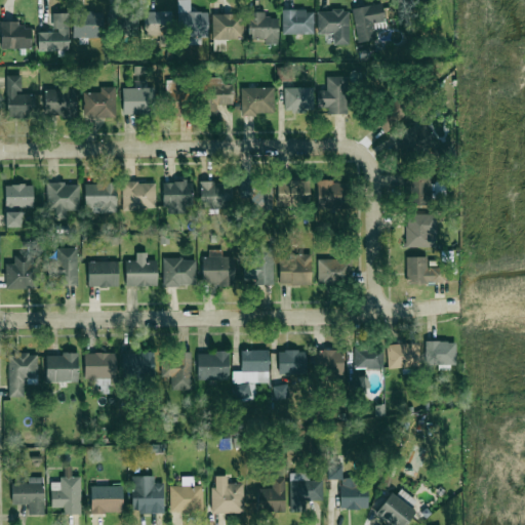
[(207,37),(207,11),(190,12),(189,0),(177,0),(178,37),(207,37)]
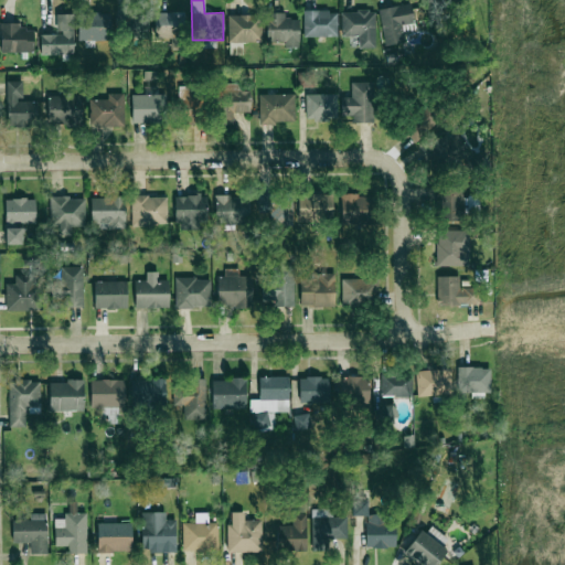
[(379,9),(385,45),(405,41),(403,25),(415,23),(412,3),(379,9)]
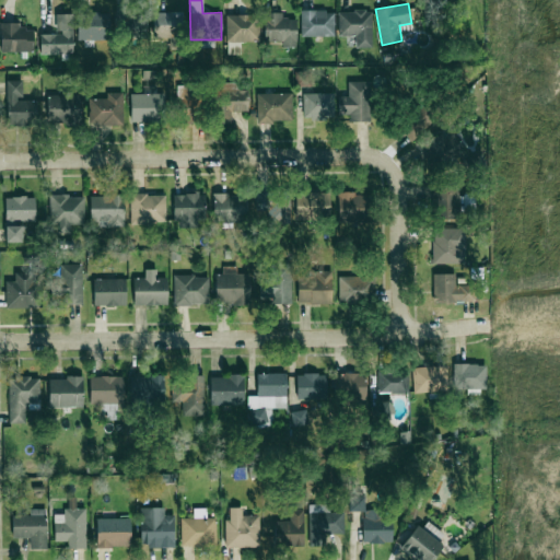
[(335,36),(334,10),(301,11),(301,36),(335,36)]
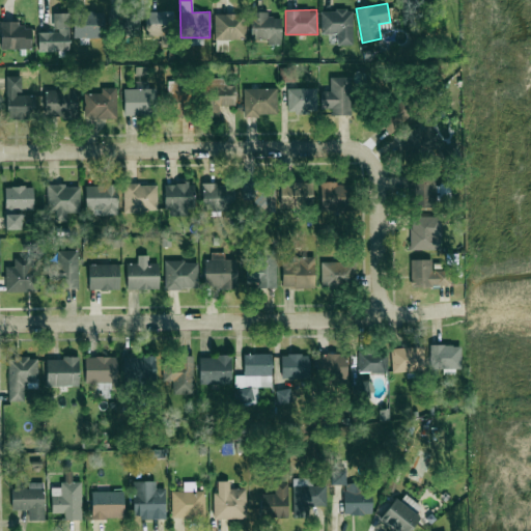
[(337,46),(354,45),(353,10),(320,10),(322,34),(337,34),(337,46)]
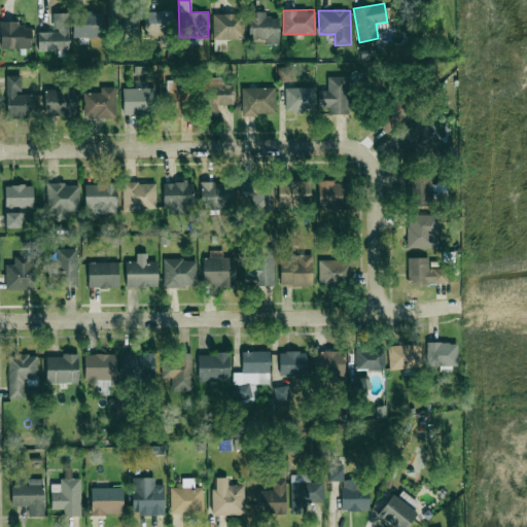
[(144,36),(171,35),(171,11),(144,11),(144,36)]
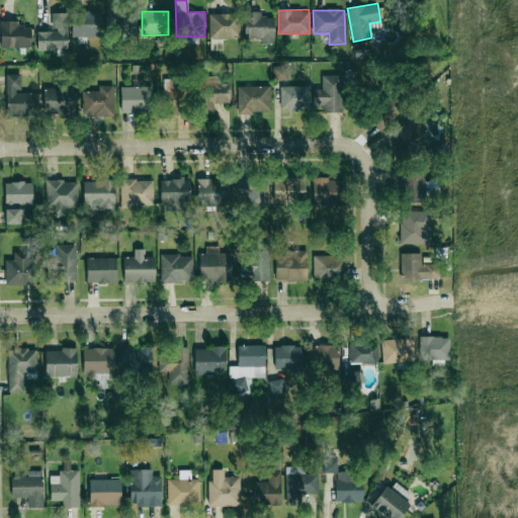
[(262,12),(245,11),(244,38),(260,39),(260,42),(274,44),(274,17),(261,17),(262,12)]
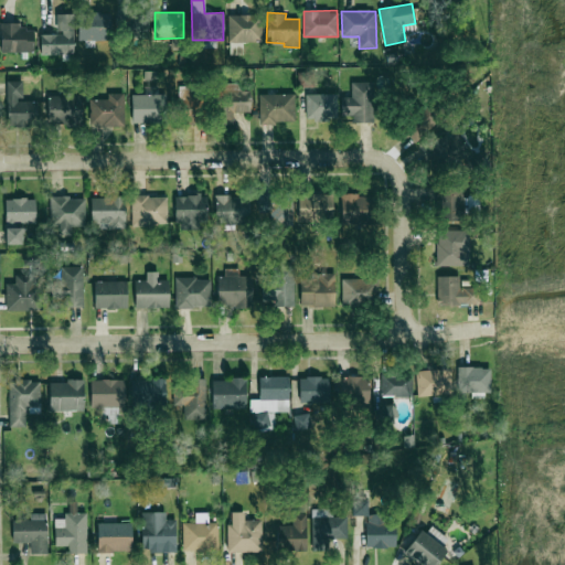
[(110,14),(80,13),(78,40),(109,40),(110,14)]
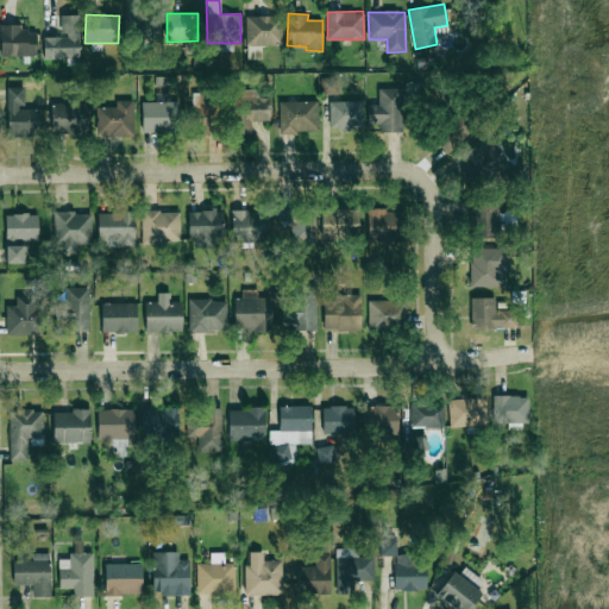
[(161,39),(161,16),(129,14),(127,39),(161,39)]
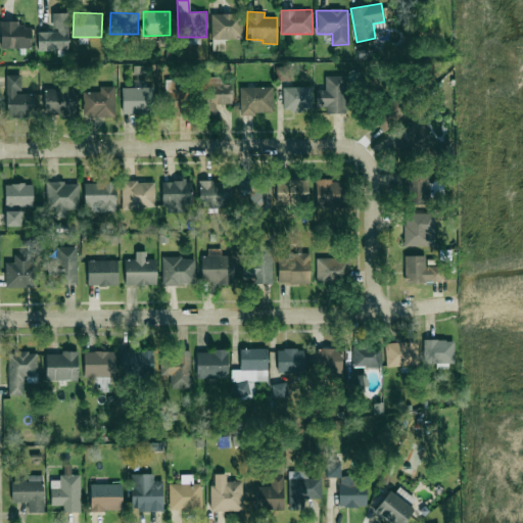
[(37,32),(38,51),(68,50),(67,13),(52,13),(52,32),(37,32)]
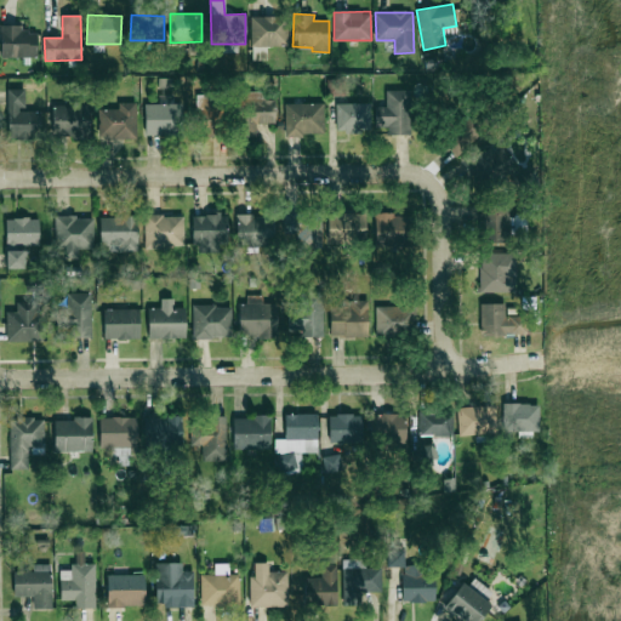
[(250,17),(251,47),(288,46),(286,16),(250,17)]
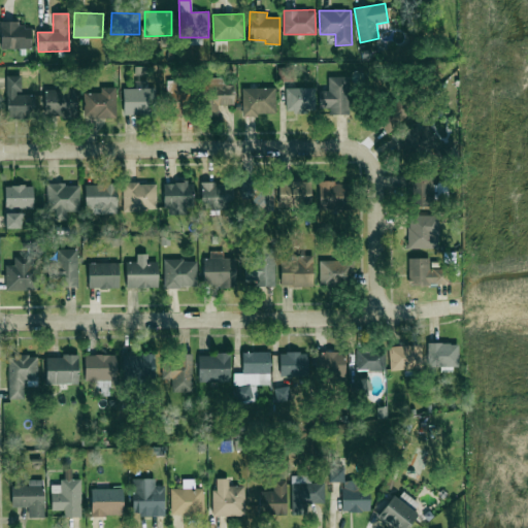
[(20,22),(1,22),(1,48),(31,48),(31,27),(20,27),(20,22)]
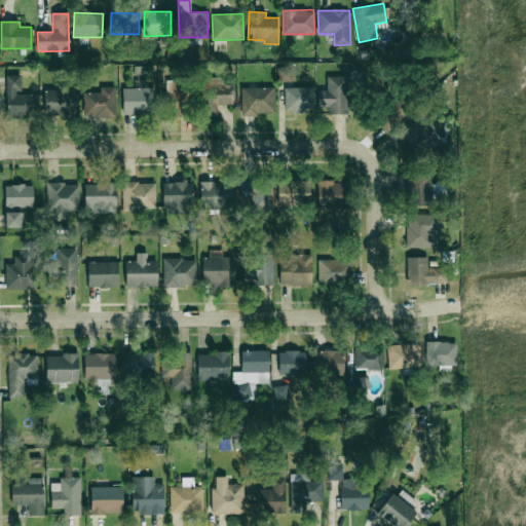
[(226,40),(214,40),(214,51),(226,51),(226,40)]
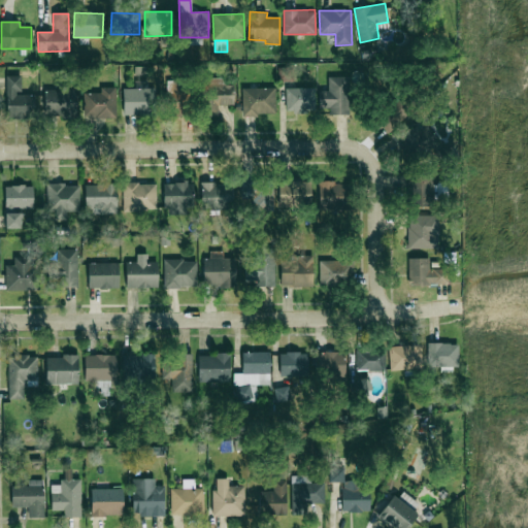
[(293,67),(278,66),(277,81),(293,83),(293,67)]
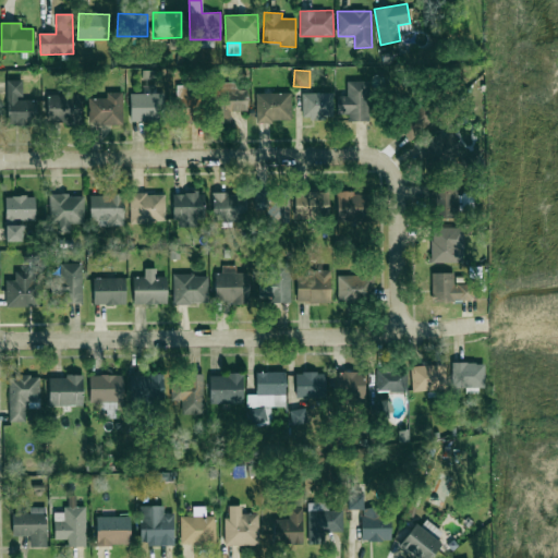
[(7,125),(36,125),(36,99),(23,99),(22,81),(7,81),(7,125)]
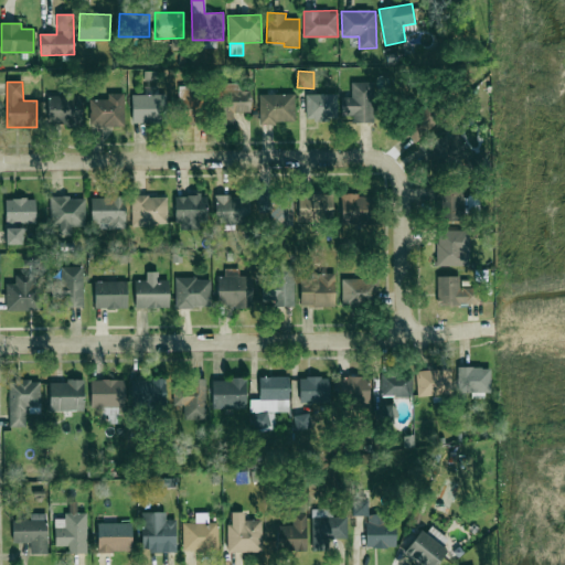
[(373,123),(372,82),(351,82),(351,97),(341,97),(342,115),(352,115),(352,123),(373,123)]
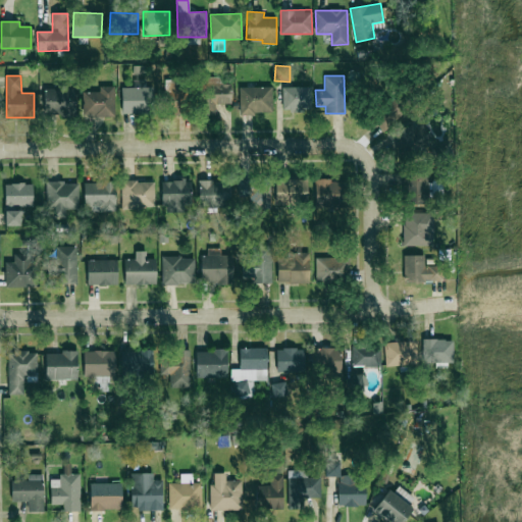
[(216,114),(216,104),(231,104),(230,93),(220,93),(220,76),(202,77),(203,115),(216,114)]
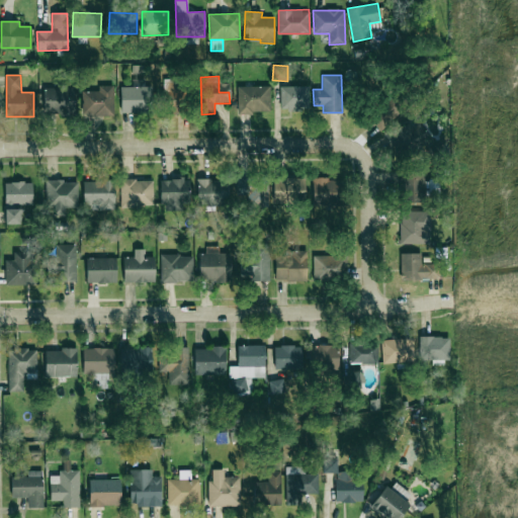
[(182,115),(183,80),(165,80),(163,114),(182,115)]
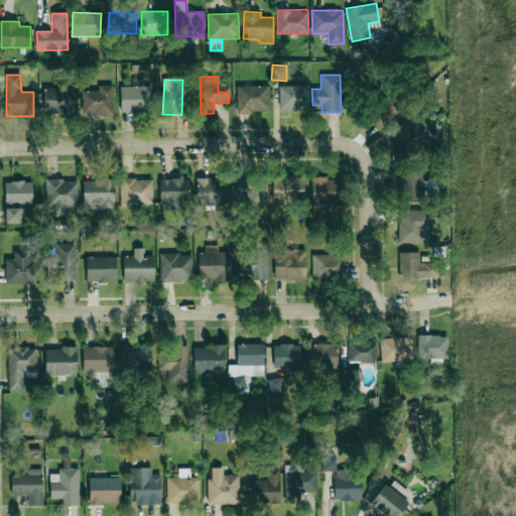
[(113,115),(113,85),(98,86),(98,91),(82,91),(82,115),(113,115)]
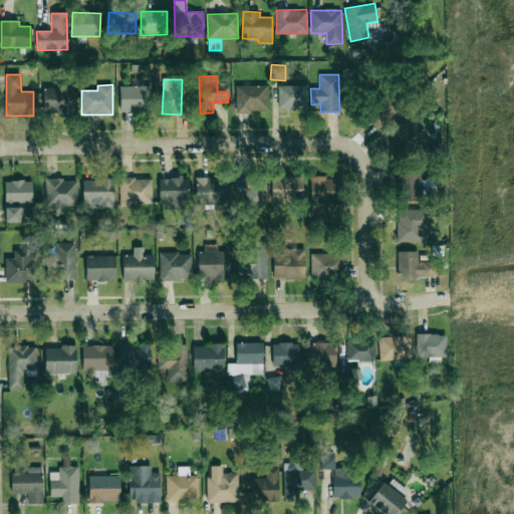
[(120,112),(151,111),(150,85),(119,86),(120,112)]
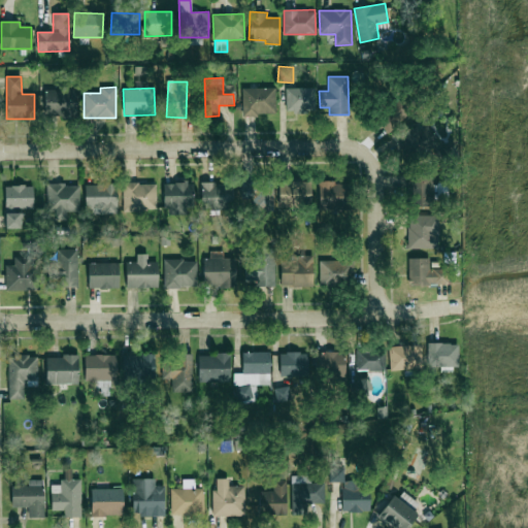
[(275,88),(242,88),(242,116),(275,114),(275,88)]
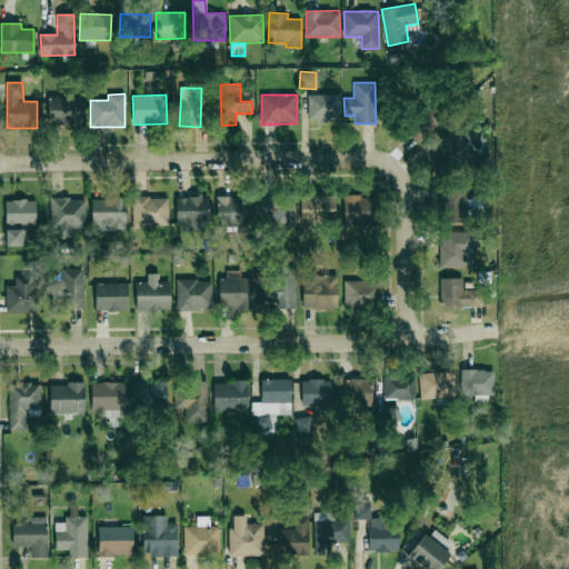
[(338,95),(308,95),(308,120),(338,120),(338,95)]
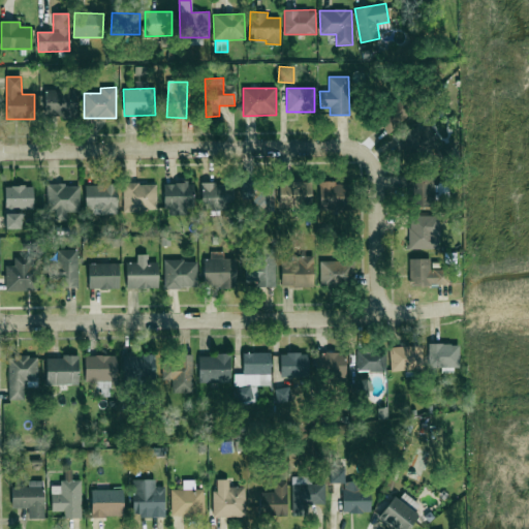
[(44,90),(44,117),(76,115),(75,89),(44,90)]
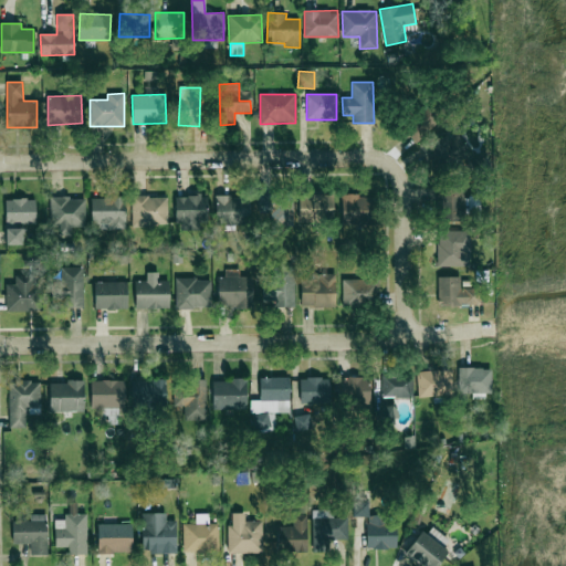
[(404,127),(418,142),(439,123),(426,107),(404,127)]
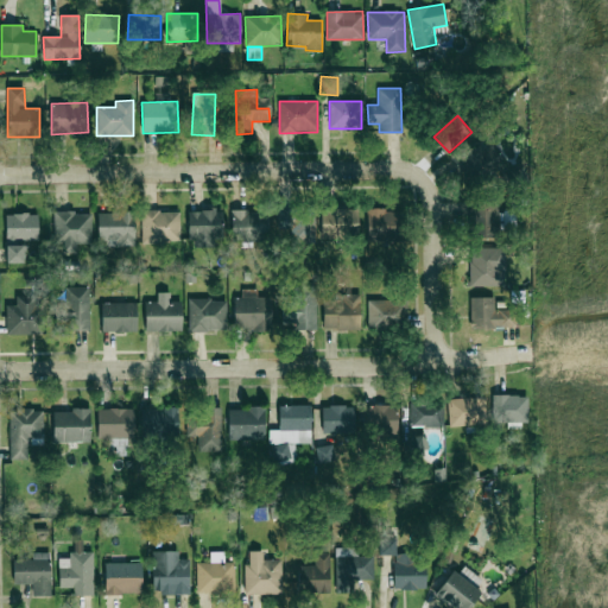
[(472,183),(508,169),(499,145),(485,150),(483,145),(460,154),(472,183)]
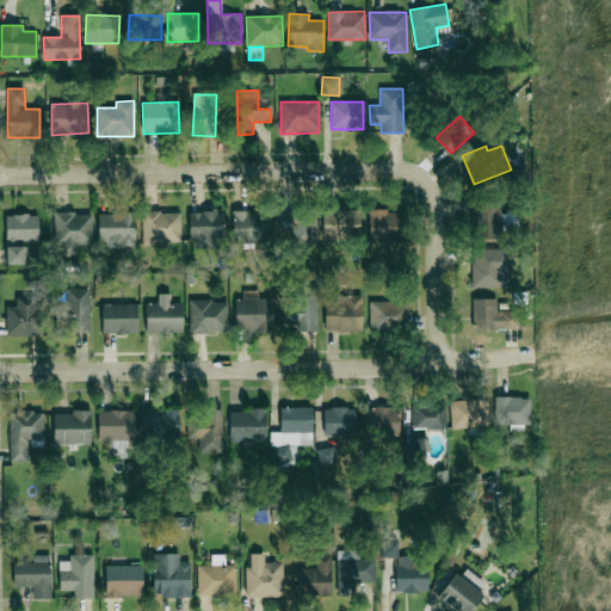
[(474,202),(475,239),(501,239),(500,201),(474,202)]
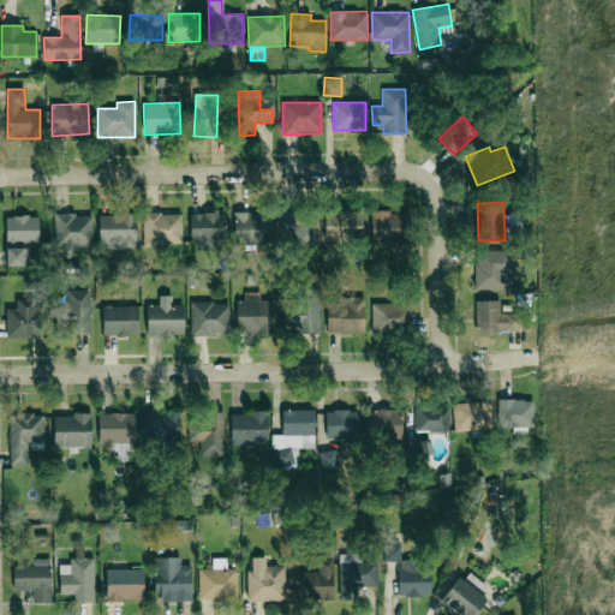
[(318,245),(318,209),(281,209),(281,232),(293,231),(294,246),(318,245)]
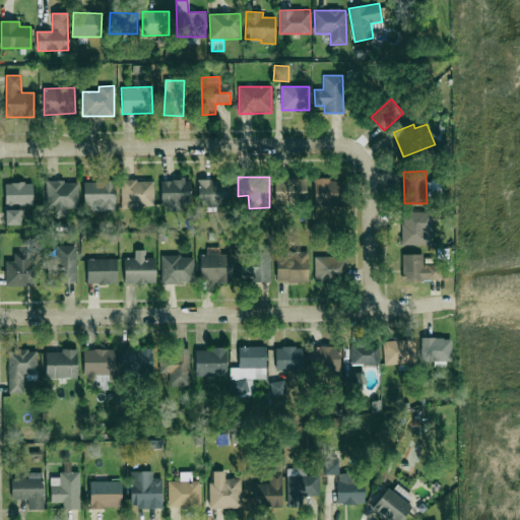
[(274,202),(306,203),(306,180),(275,179),(274,202)]
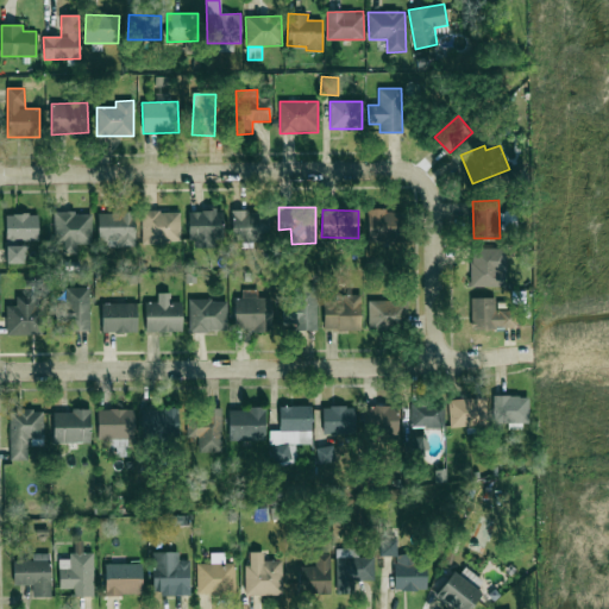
[(369,238),(405,237),(403,209),(368,211),(369,238)]
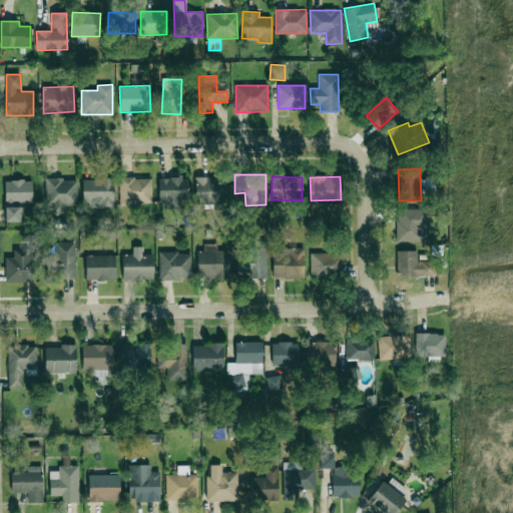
[(151,177),(119,178),(119,204),(151,204),(151,177)]
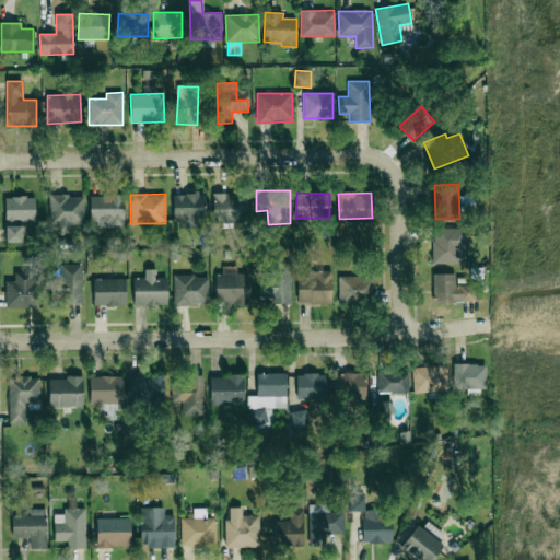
[(173,194),(174,225),(206,224),(205,194),(173,194)]
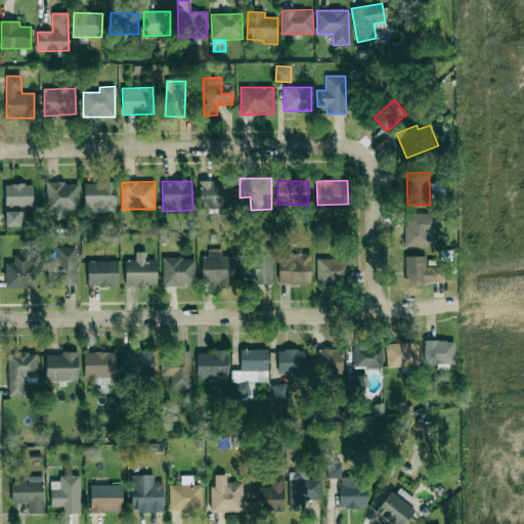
[(199,182),(200,205),(208,204),(208,209),(230,208),(229,181),(199,182)]
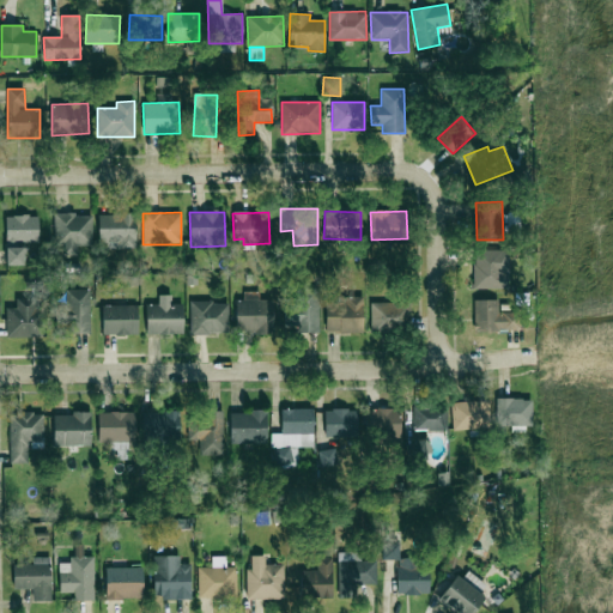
[(54,247),(61,247),(61,256),(77,256),(77,246),(92,246),(91,213),(54,214),(54,247)]
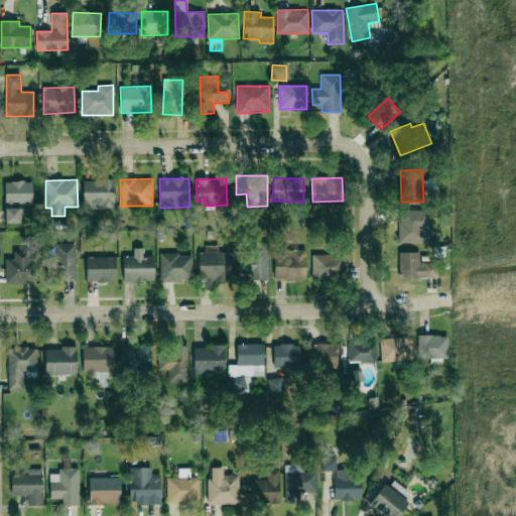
[(83,180),(83,209),(114,208),(114,179),(83,180)]
